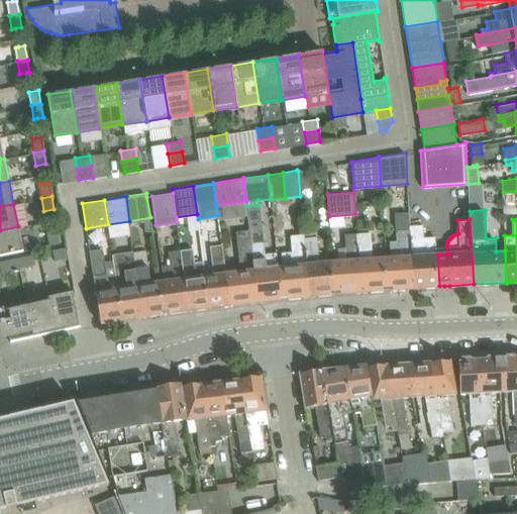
[(423,224),(409,225),(409,229),(413,288),(439,286),(437,254),(435,236),(424,237),(423,224)]
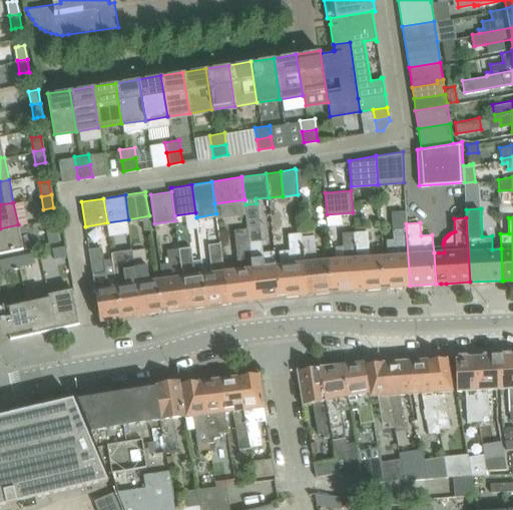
[(18,224),(0,228),(0,251),(23,247),(18,224)]
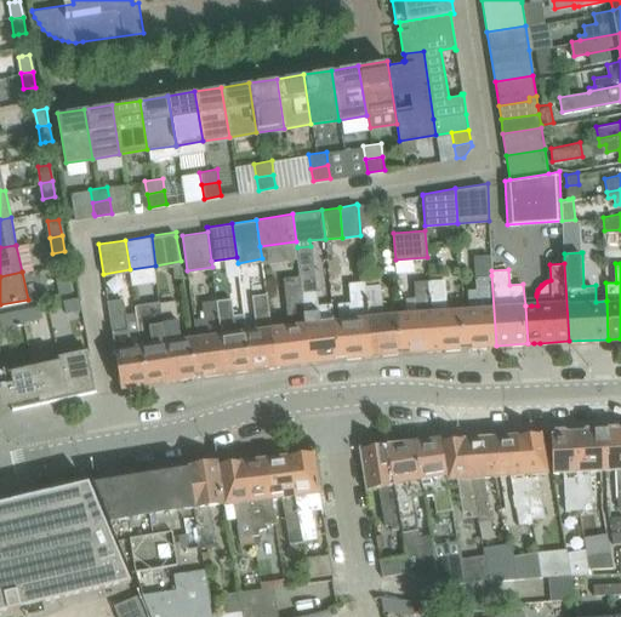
[(57,276),(60,292),(72,290),(68,274),(57,276)]
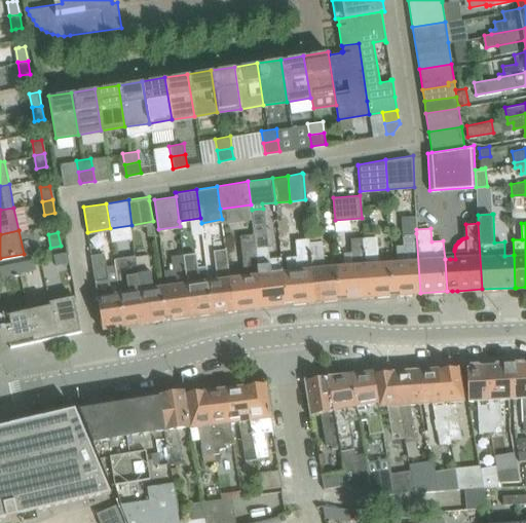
[(262,307),(256,247),(254,233),(240,234),(245,275),(229,277),(234,309),(262,307)]
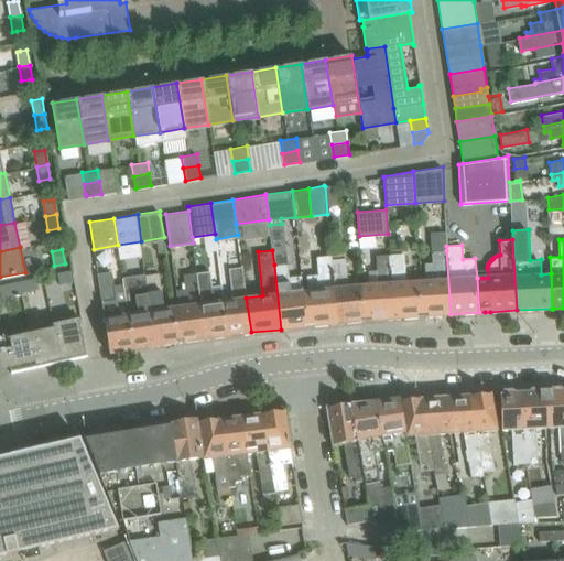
[(427,280),(419,281),(421,316),(425,315),(451,314),(446,250),(433,251),(434,263),(426,263),(427,280)]
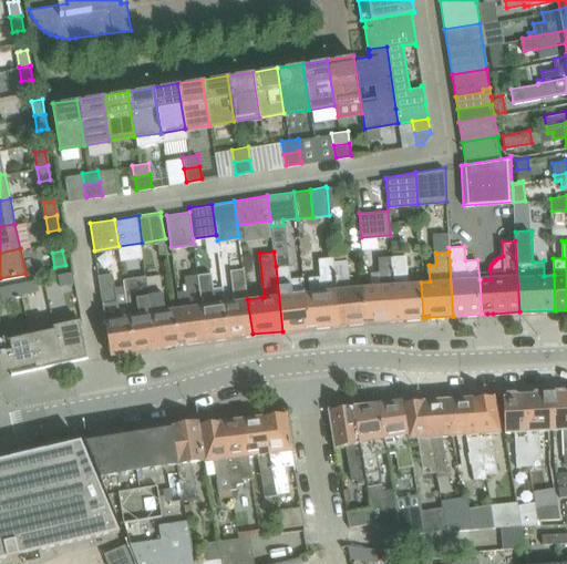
[(397,319),(423,318),(421,283),(409,284),(406,255),(391,256),(397,319)]
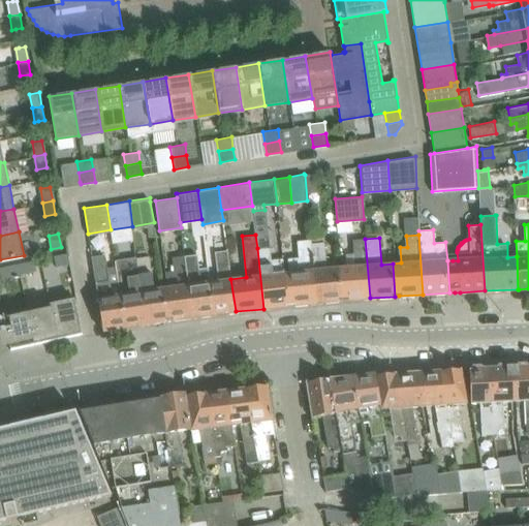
[(345,300),(370,298),(365,239),(352,240),(354,266),(354,267),(339,268),(342,300),(345,300)]
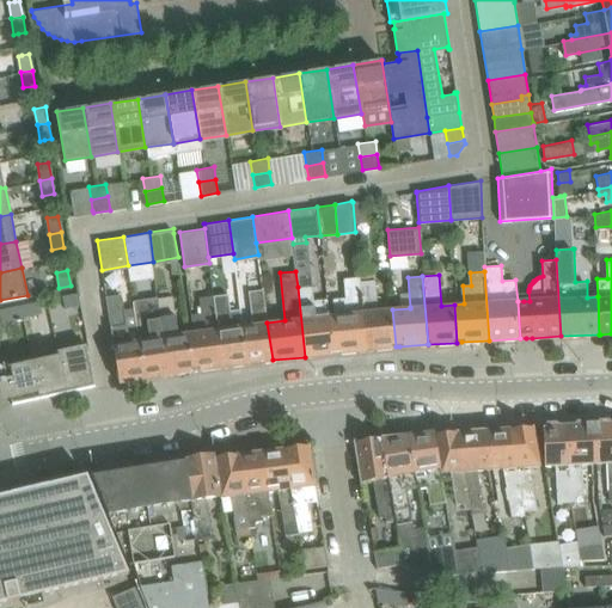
[(335,314),(329,315),(334,354),(367,350),(360,281),(360,277),(344,278),(346,296),(334,298),(335,314)]
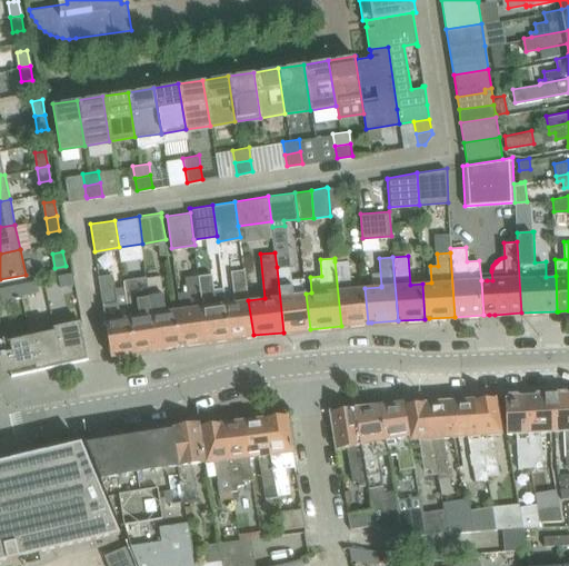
[(349,260),(335,261),(341,326),(368,323),(365,288),(352,290),(352,289),(349,260)]
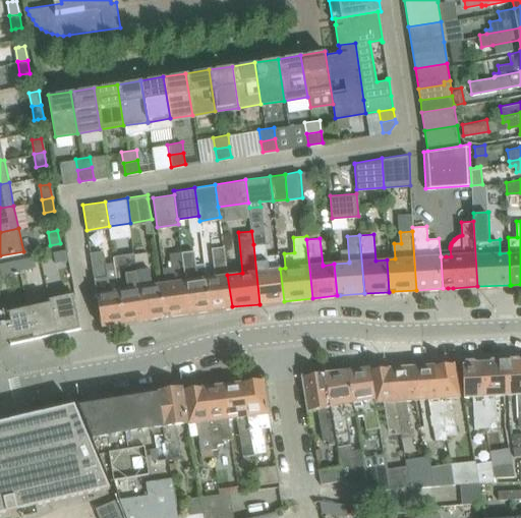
[(259,304),(284,301),(280,269),(279,253),(267,254),(266,243),(253,244),(259,304)]
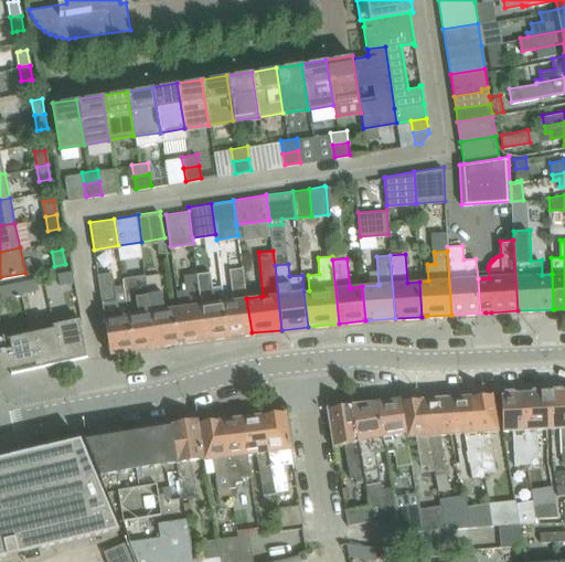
[(228,336),(252,332),(246,298),(243,267),(230,269),(233,299),(224,300),(228,336)]
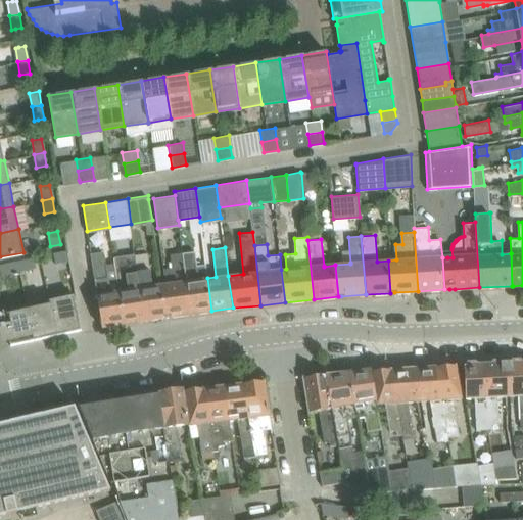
[(195,248),(183,249),(183,253),(191,314),(211,311),(207,278),(205,265),(197,266),(195,248)]
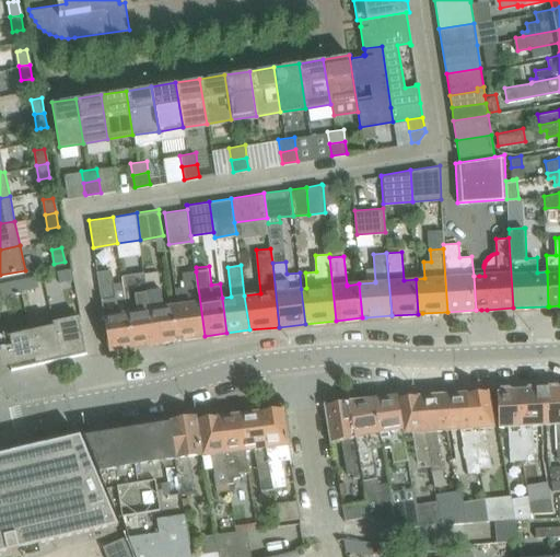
[(71,267),(57,270),(59,280),(73,278),(71,267)]
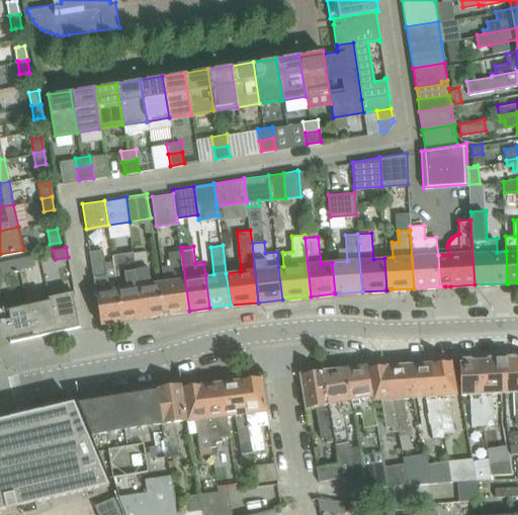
[(165,280),(160,281),(164,313),(170,313),(189,311),(181,251),(181,247),(169,249),(171,265),(163,266),(165,280)]
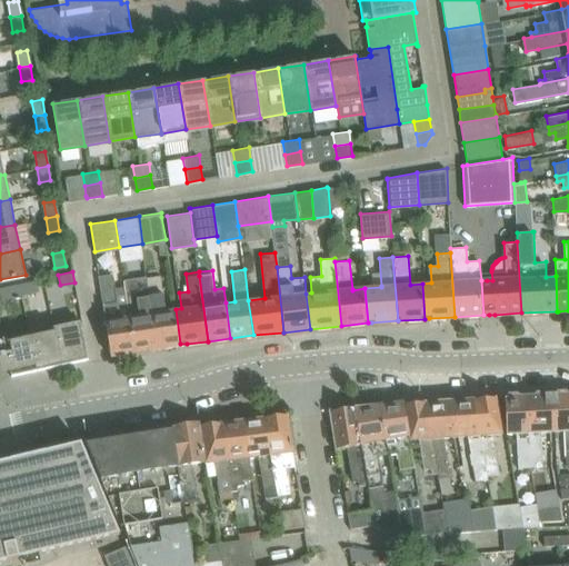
[(110,355),(135,351),(125,286),(116,287),(113,272),(98,275),(110,355)]
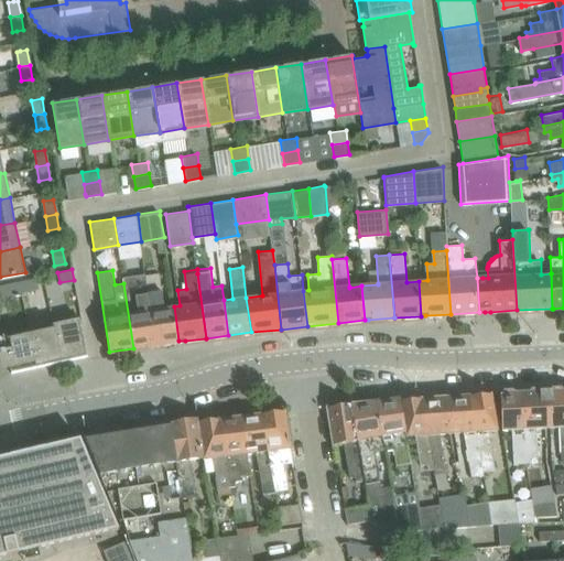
[(160,270),(145,272),(156,345),(176,342),(179,341),(174,306),(165,308),(160,270)]
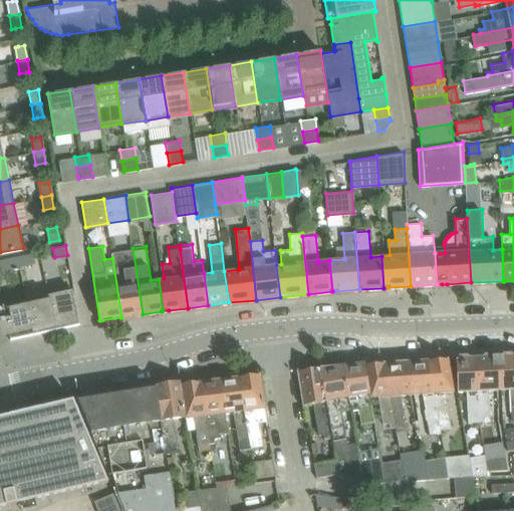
[(111,251),(112,258),(121,317),(143,314),(133,248),(111,251)]
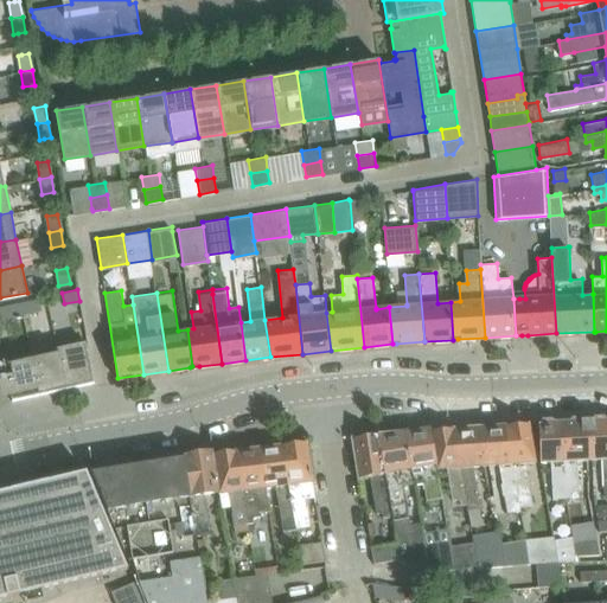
[(42,309),(39,297),(16,302),(18,314),(42,309)]
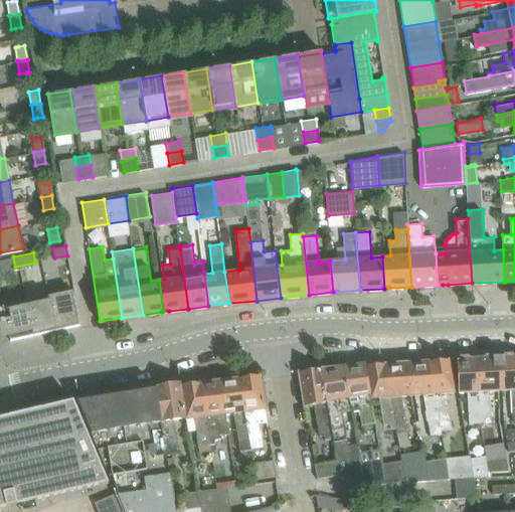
[(13,257),(0,259),(0,269),(15,267),(13,257)]
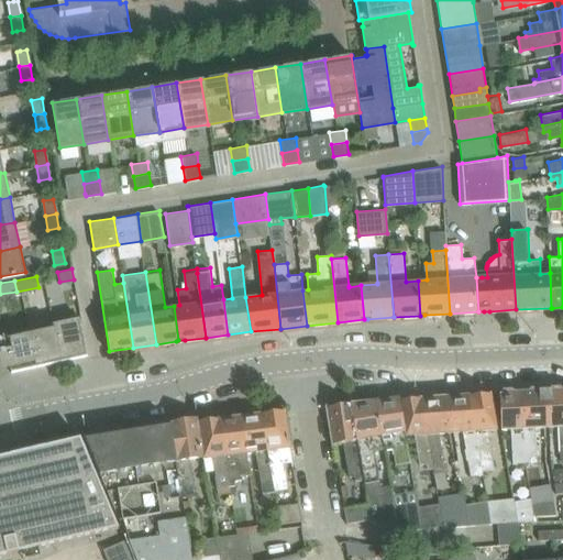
[(62,360),(87,354),(79,318),(79,317),(54,322),(62,360)]
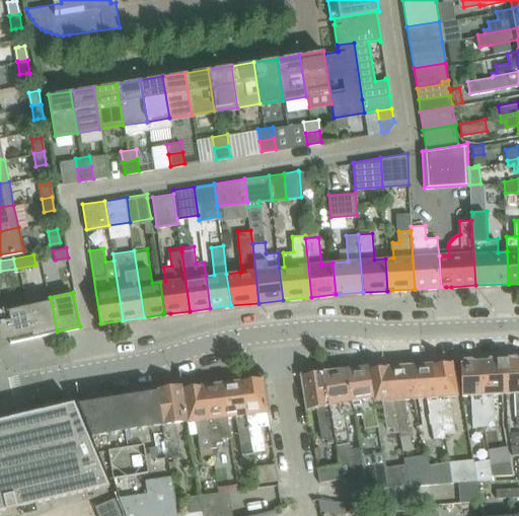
[(33,337),(57,332),(50,297),(26,302),(33,337)]
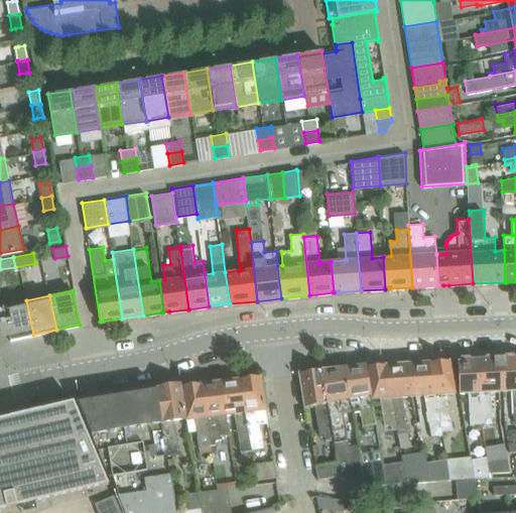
[(10,340),(33,335),(26,300),(3,305),(5,318),(0,319),(4,335),(9,334),(10,340)]
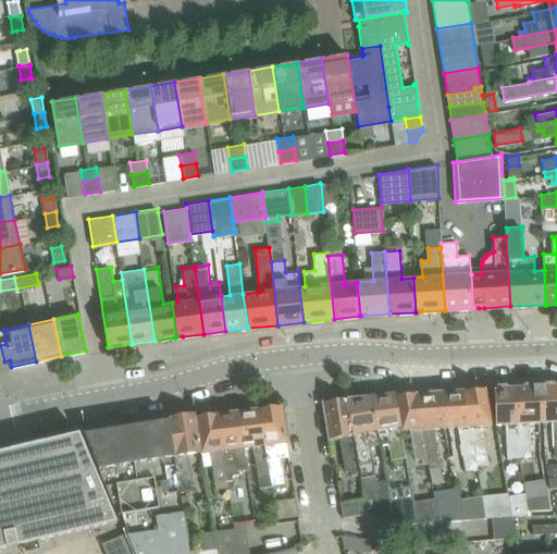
[(545,385),(540,385),(542,421),(543,421),(553,421),(555,455),(556,455),(556,384),(555,385),(553,382),(546,383),(545,385)]
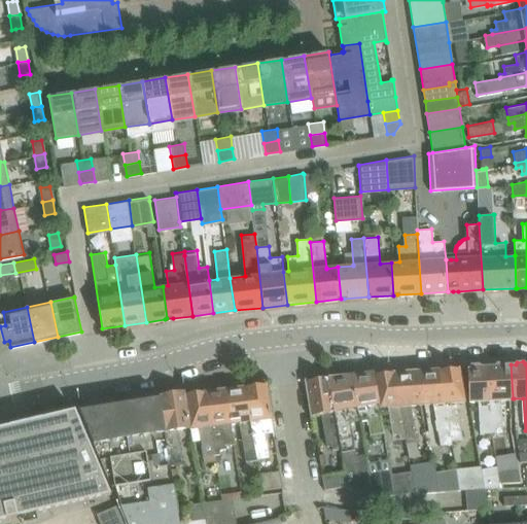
[(496,365),(488,365),(491,431),(497,430),(497,427),(502,426),(500,399),(511,398),(513,398),(511,364),(505,364),(504,362),(497,363),(496,365)]
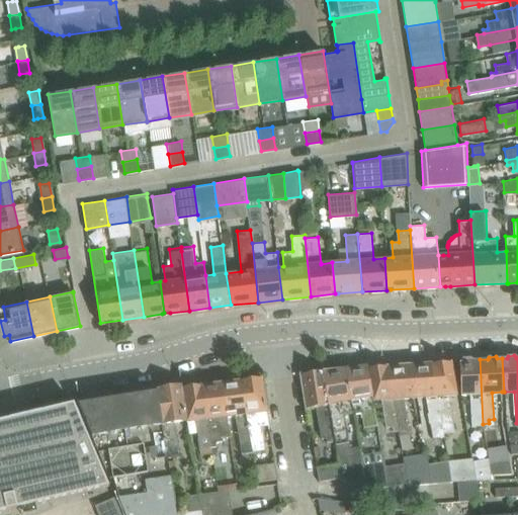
[(483,424),(480,359),(471,360),(470,358),(463,358),(462,360),(459,361),(461,394),(469,394),(471,424),(483,424)]
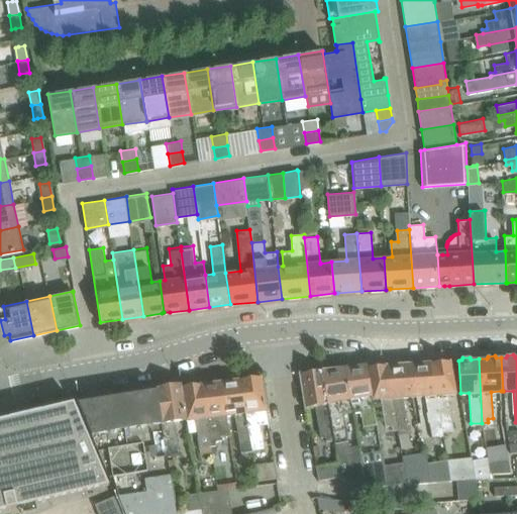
[(437,362),(431,362),(442,431),(453,429),(447,394),(456,393),(450,361),(449,361),(447,360),(446,360),(444,358),(443,358),(441,358),(440,360),(438,361),(437,362)]
